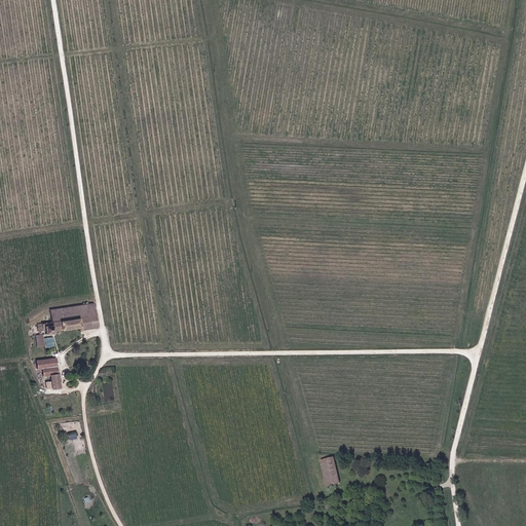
[(46,340),(55,339),(55,333),(60,333),(60,330),(82,328),(82,330),(100,328),(97,303),(51,308),(52,323),(43,324),(43,330),(48,330),(49,334),(46,334),(46,340)]
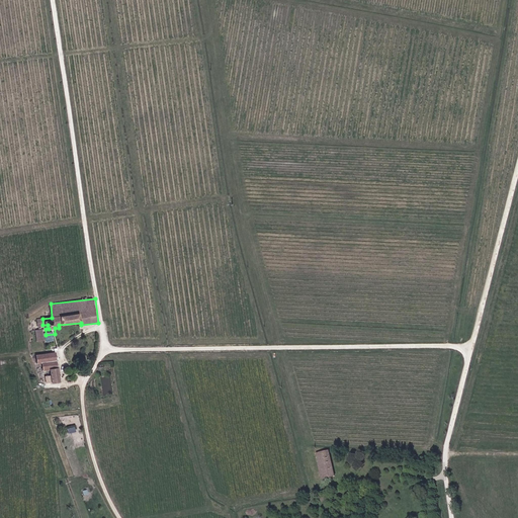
[(54,372),(60,372),(58,355),(41,356),(40,356),(41,365),(46,365),(47,372),(54,372)]
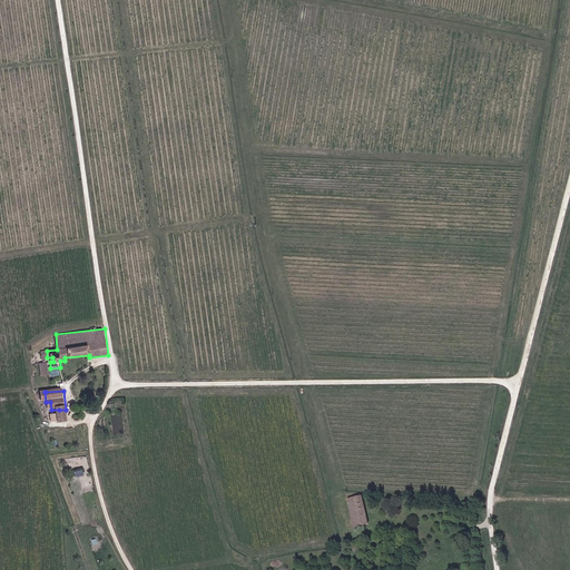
[(123,413),(114,414),(116,433),(126,432),(123,413)]
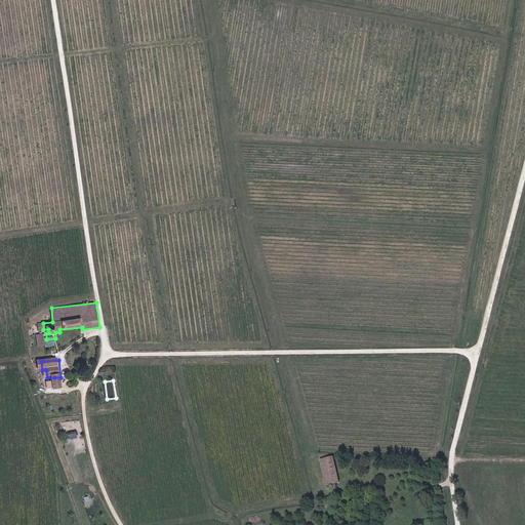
[(325,481),(327,485),(339,481),(333,458),(320,461),(323,473),(320,473),(323,481),(325,481)]
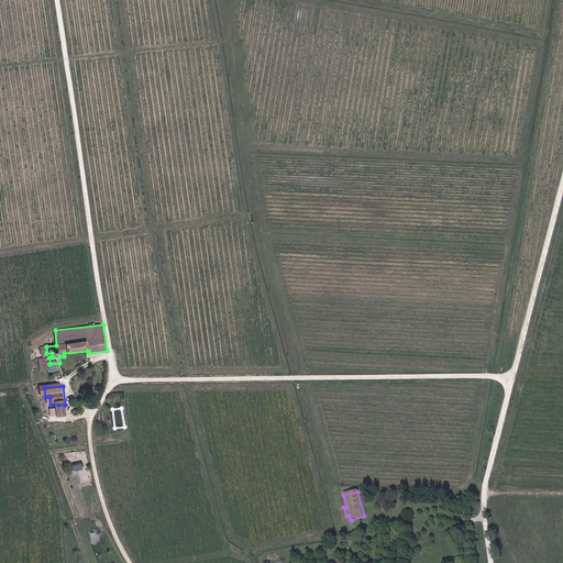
[(340,508),(343,507),(346,507),(343,495),(343,494),(335,496),(340,508)]
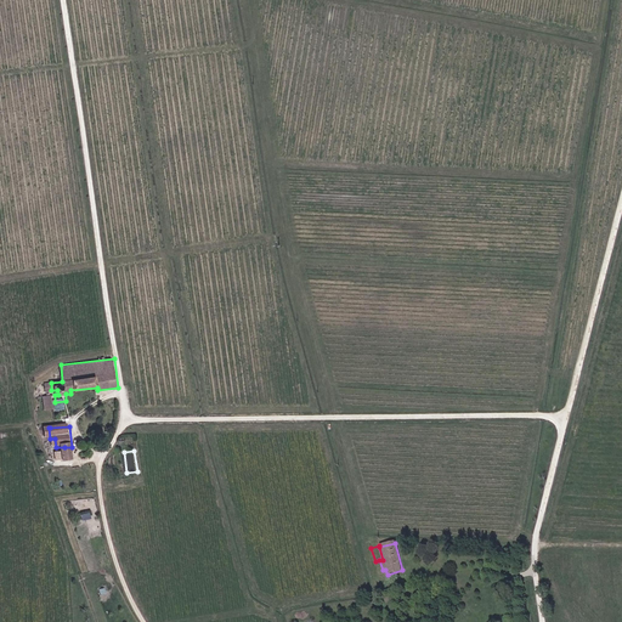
All buildings are outlined.
